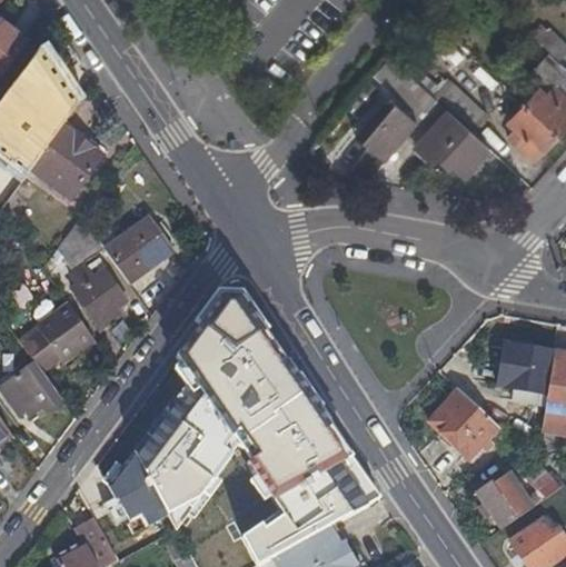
[(31,41),(0,17),(0,77),(1,78),(31,41)]
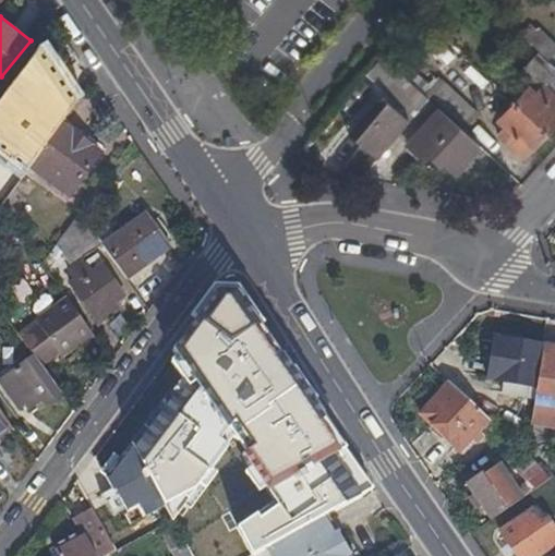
[(538,27),(526,39),(539,51),(546,59),(554,50),(554,43),(538,27)]
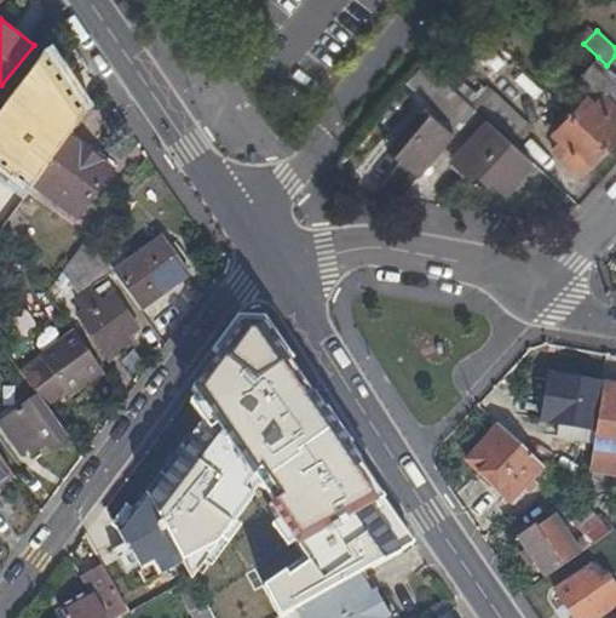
[(615,73),(606,66),(598,57),(571,86),(583,98),(569,114),(606,148),(615,137),(615,107),(612,104),(615,101),(615,73)]
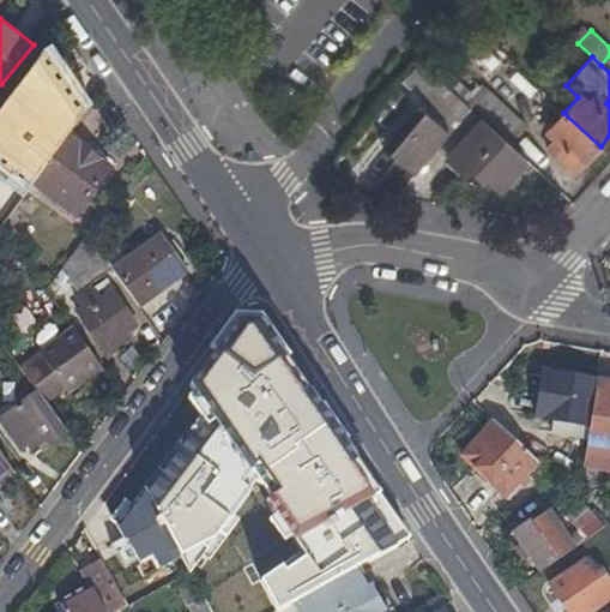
[(435,144),(467,103),(420,59),(400,79),(422,95),(384,144),(416,169),(435,144)]
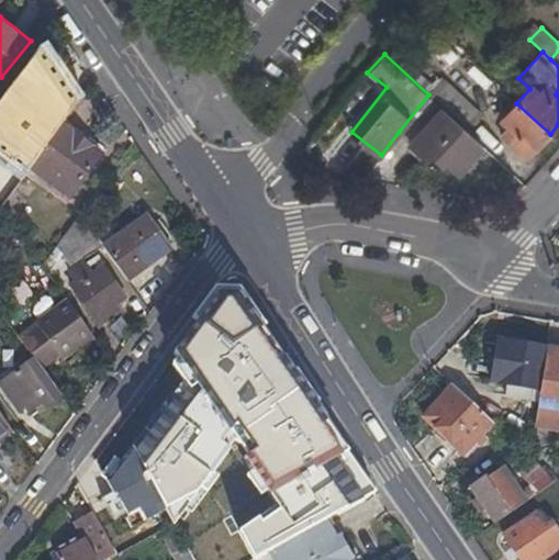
[(449,84),(436,97),(464,121),(465,122),(477,108),(449,84)]
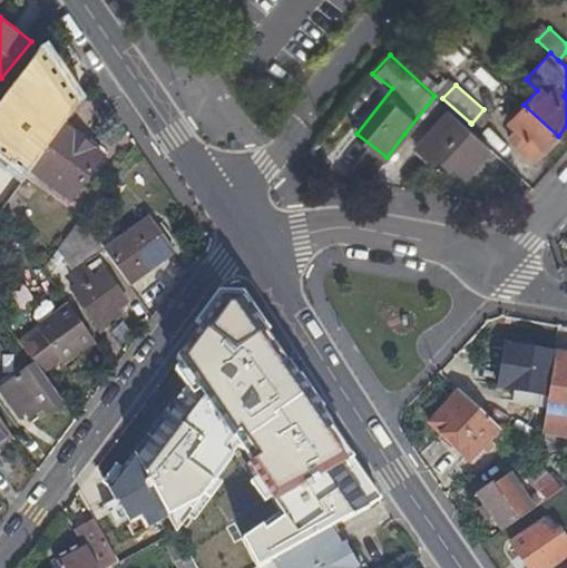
[(434,96),(404,134),(432,160),(438,155),(447,164),(451,158),(467,174),(489,146),(477,134),(434,96)]
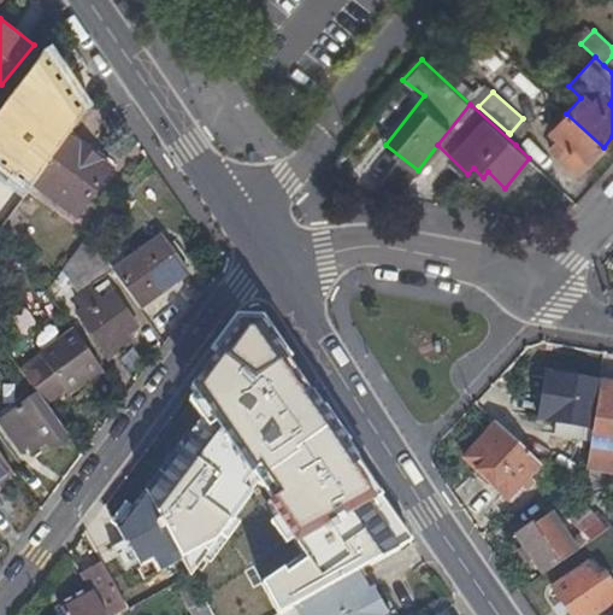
[(559,140),(552,147),(578,173),(603,147),(566,113),(550,132),(559,140)]
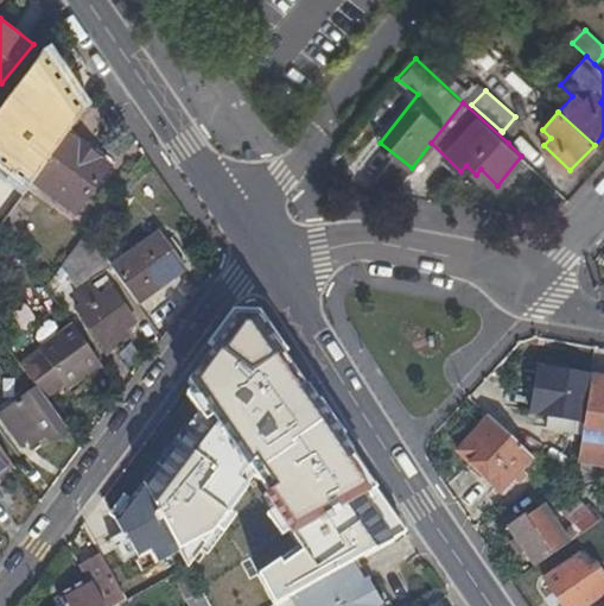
[(40,177),(36,184),(78,216),(114,170),(71,137),(40,177)]
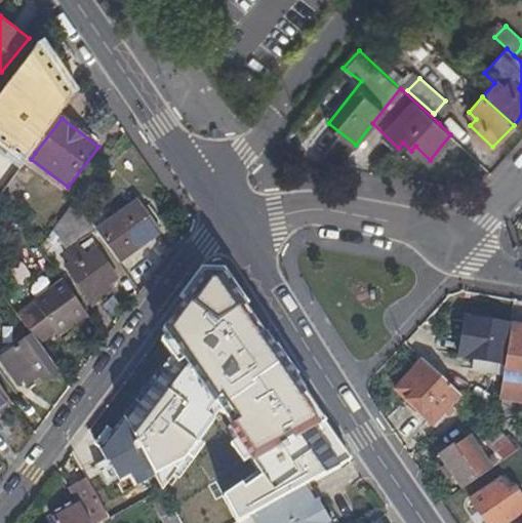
[(144,200),(99,231),(122,263),(165,232),(144,200)]
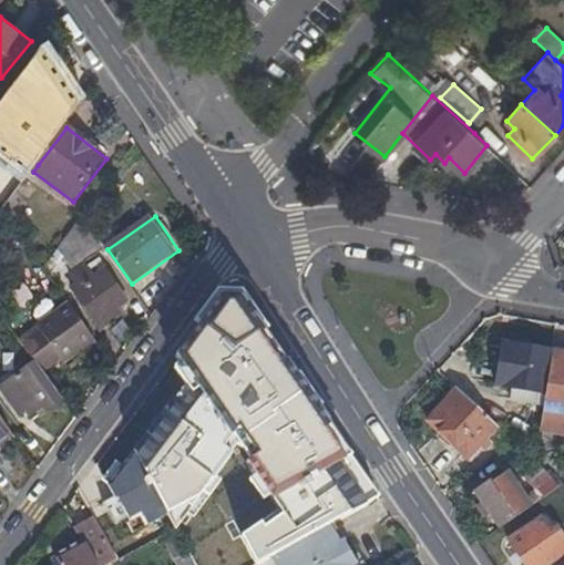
[(77,271),(108,249),(85,217),(61,249),(77,271)]
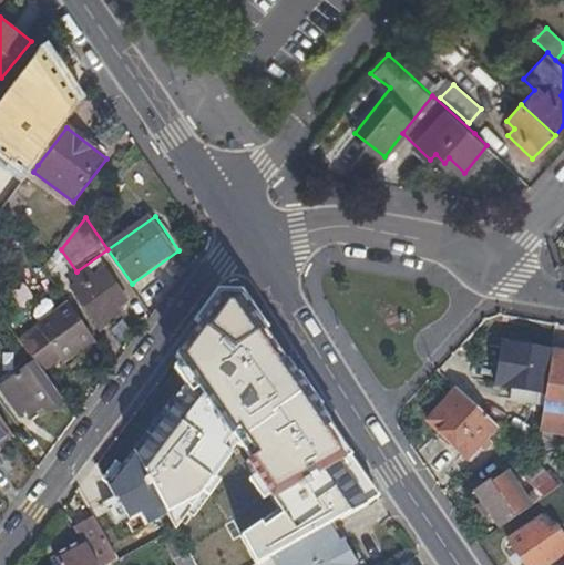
[(82,286),(74,291),(102,329),(122,314),(119,308),(129,300),(109,274),(100,281),(91,269),(78,279),(82,286)]
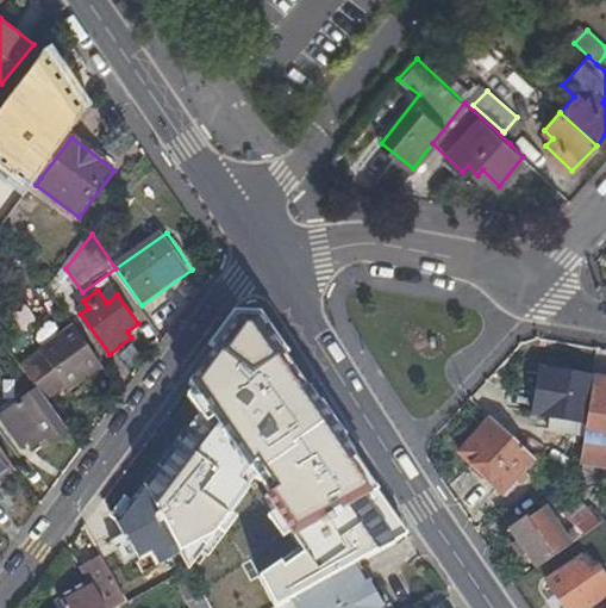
[(257,311),(243,311),(183,395),(200,420),(124,516),(111,496),(91,520),(107,551),(124,543),(129,554),(156,539),(163,553),(183,541),(197,566),(263,489),(303,548),(274,566),(269,559),(249,574),(267,607),(272,607),(399,540),(257,311)]
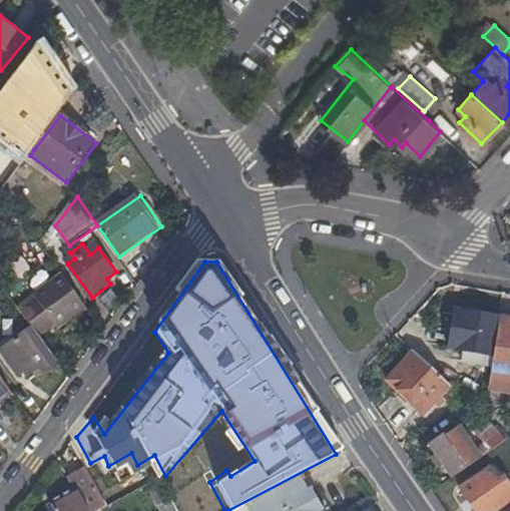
[(88,308),(63,274),(35,295),(39,300),(57,325),(60,329),(88,308)]
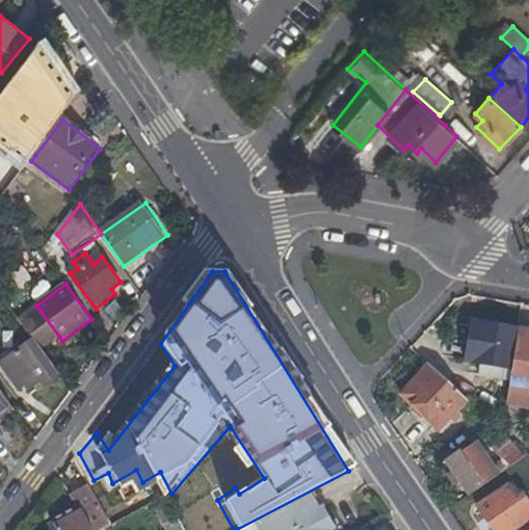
[(59,337),(41,311),(24,323),(35,340),(42,349),(59,337)]
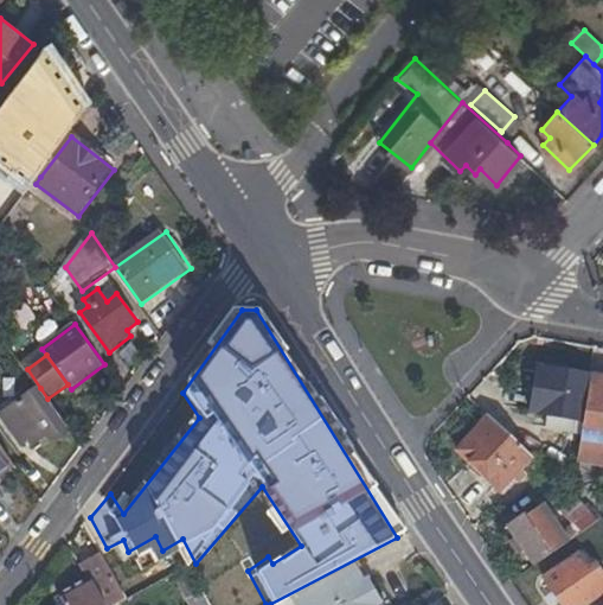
[(571,367),(537,362),(530,407),(564,413),(571,367)]
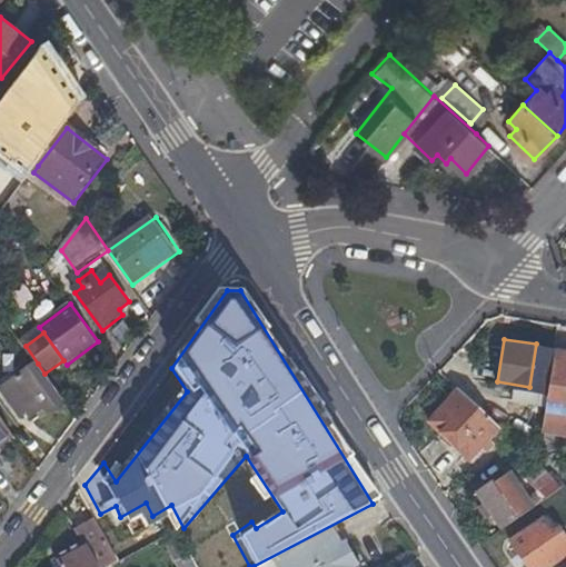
[(555,347),(536,344),(529,387),(548,389),(555,347)]
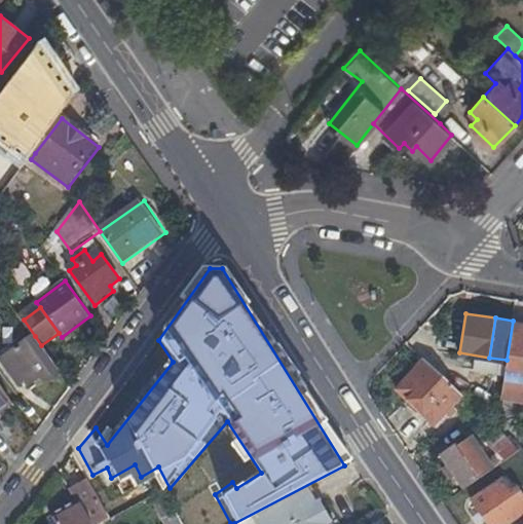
[(522,323),(513,321),(507,360),(502,383),(522,387),(522,323)]
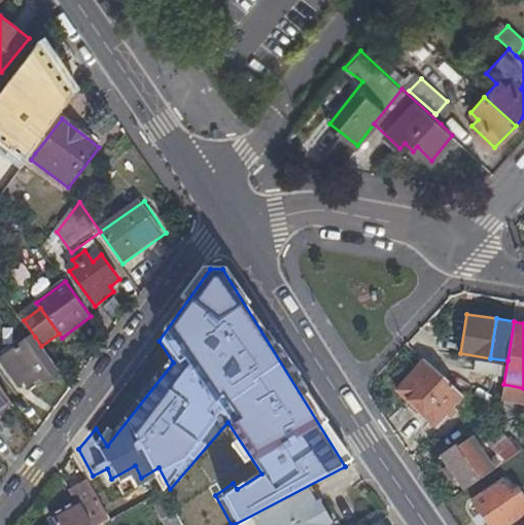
[(41,346),(35,337),(3,361),(21,386),(27,382),(29,386),(42,376),(46,381),(60,372),(41,346)]
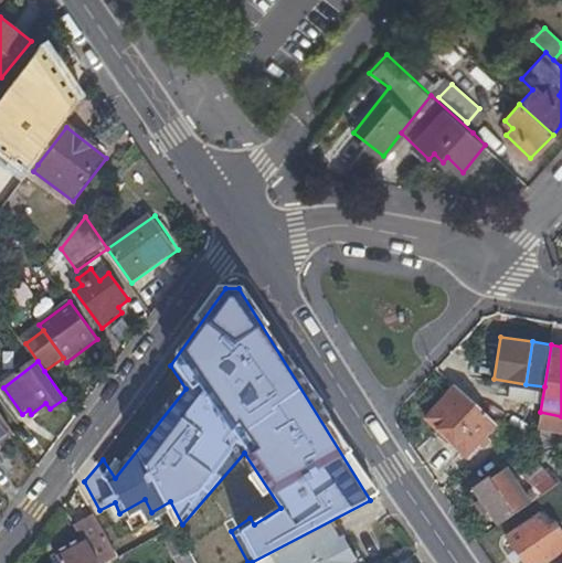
[(455,384),(425,415),(462,450),(494,421),(455,384)]
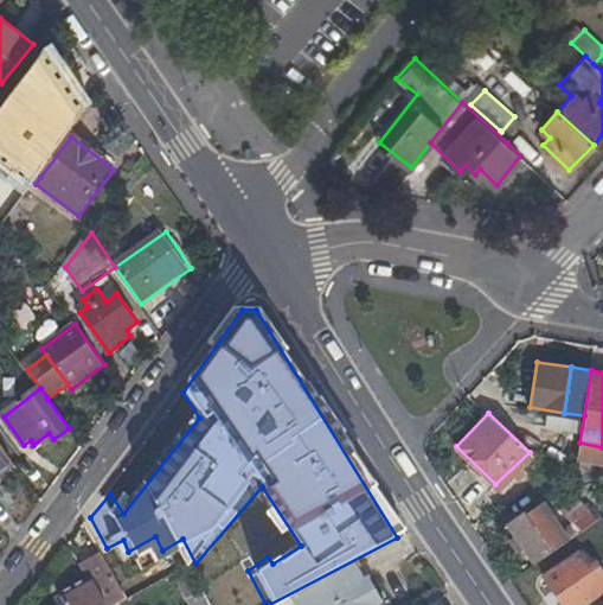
[(0,470),(12,462),(0,444),(0,470)]
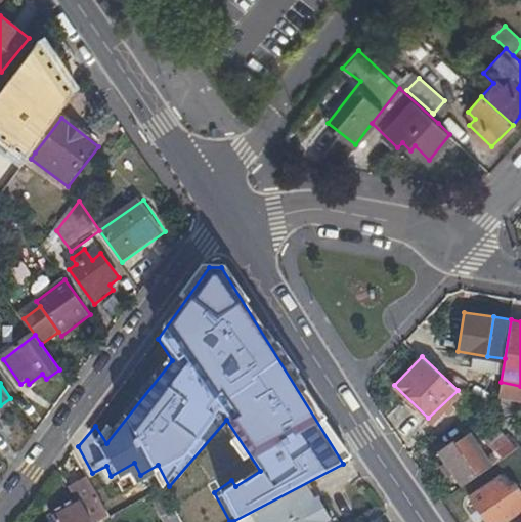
[(473,468),(475,473),(518,444),(508,435),(495,443),(500,448),(493,452),(491,449),(485,453),(471,432),(458,441),(456,438),(438,449),(458,478),(473,468)]
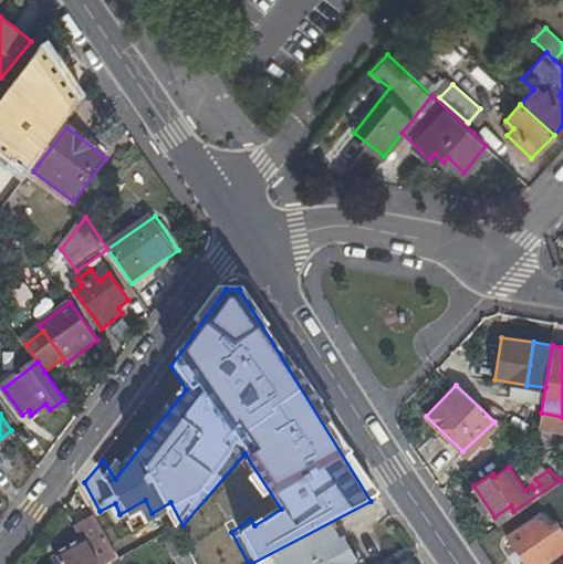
[(107,563),(122,557),(116,547),(113,542),(98,514),(81,524),(86,535),(58,551),(64,563),(107,563)]
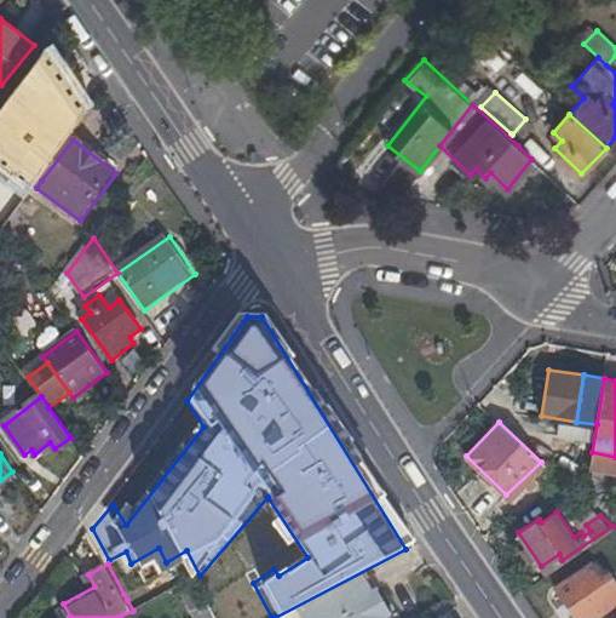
[(583,566),(547,590),(564,617),(588,617),(609,605),(583,566)]
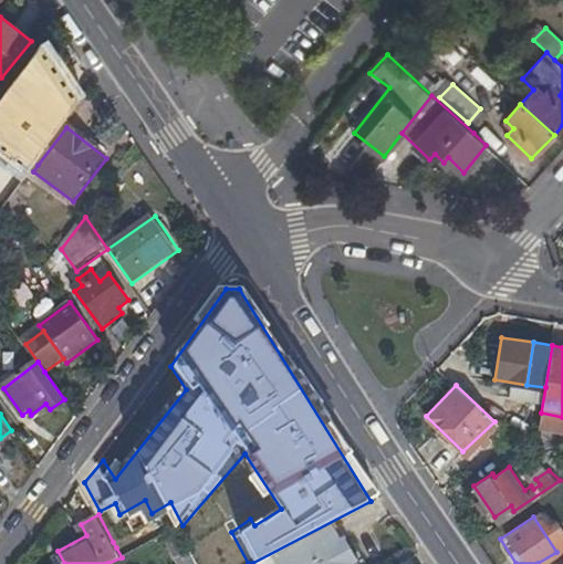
[(310,534),(264,557),(268,563),(353,563),(329,524),(310,534)]
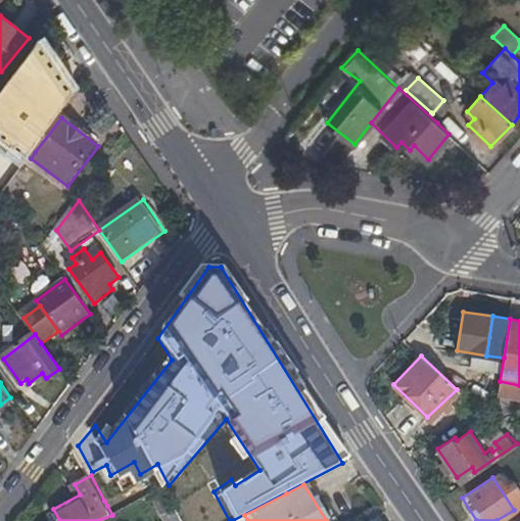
[(497,520),(518,520),(519,520),(519,518),(514,510),(497,520)]
